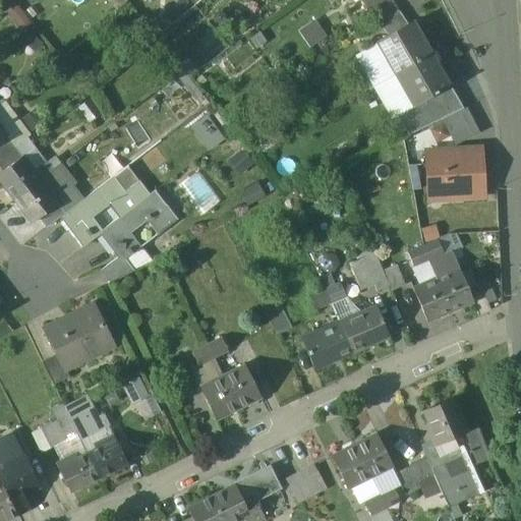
[(374,0),(365,6),(365,7),(371,16),(392,2),(390,0),(374,0)]
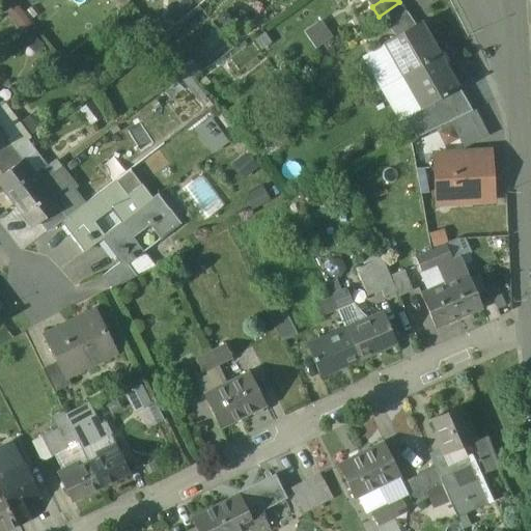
[(399,2),(379,17),(386,27),(388,26),(407,12),(399,2)]
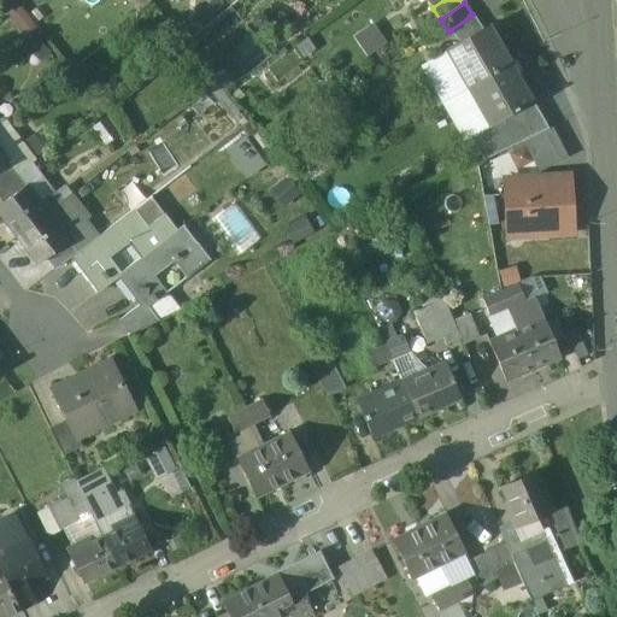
[(472,15),(451,30),(459,43),(483,30),(472,15)]
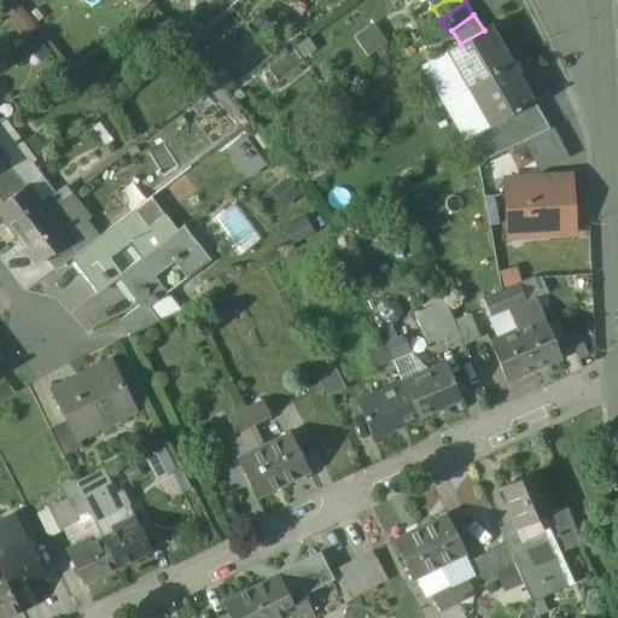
[(369,54),(388,41),(374,22),(356,35),(369,54)]
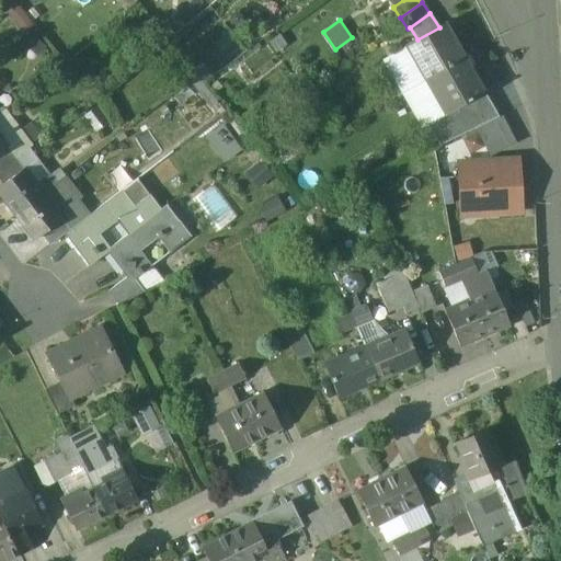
[(466,59),(446,24),(439,27),(418,39),(411,44),(422,63),(416,66),(425,82),(431,79),(466,59)]
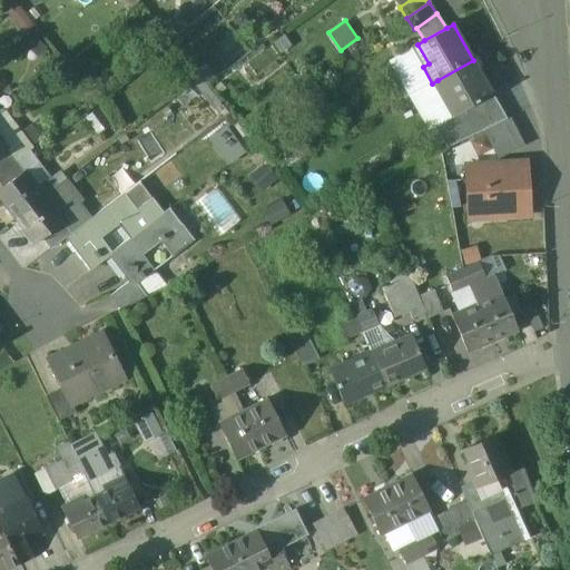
[(473,60),(438,80),(448,97),(442,100),(452,117),(484,98),(492,94),(473,60)]
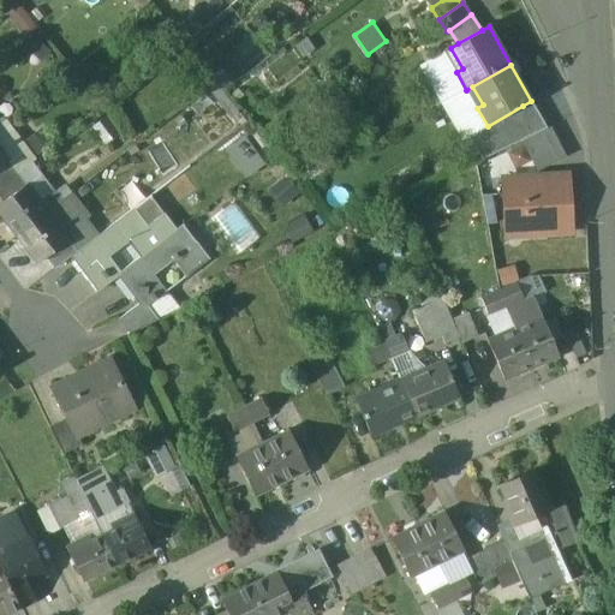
[(545,129),(531,101),(471,137),(483,159),(545,129)]
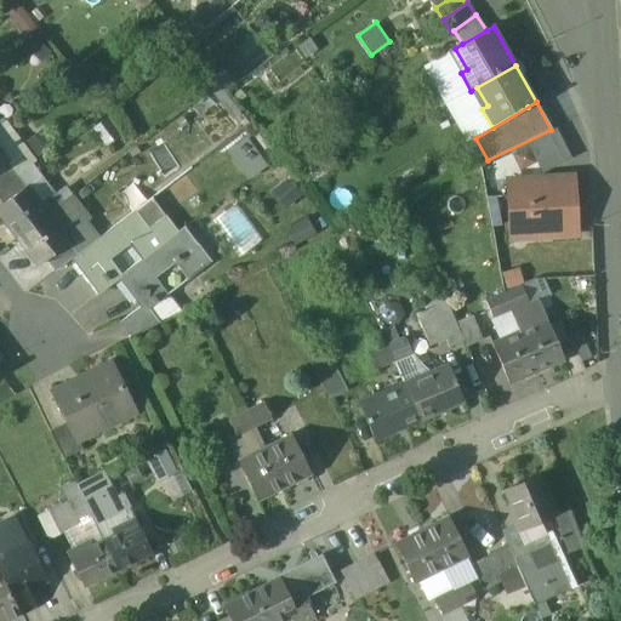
[(556,127),(527,142),(535,160),(542,175),(571,160),(556,127)]
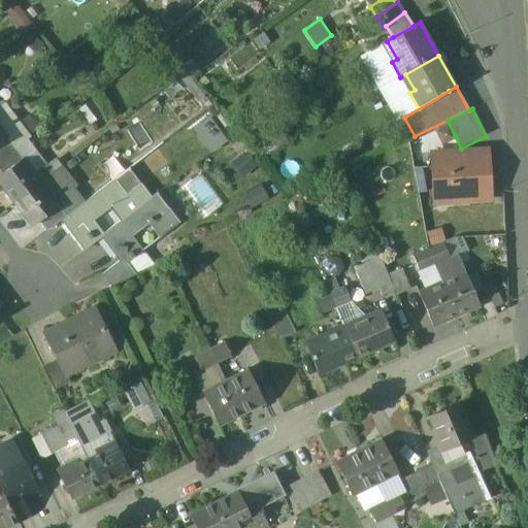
[(211,151),(229,139),(211,113),(194,125),(211,151)]
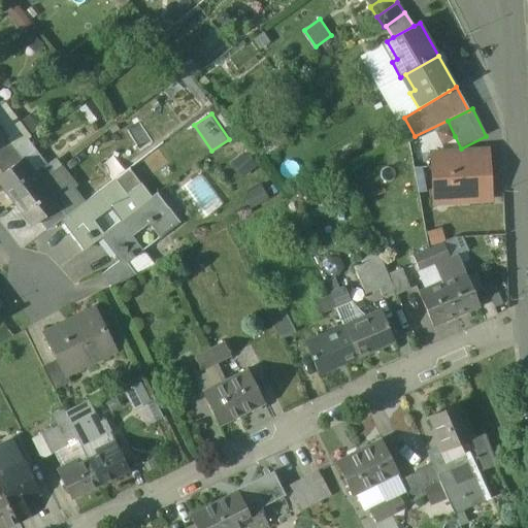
[(448,121),(436,126),(444,142),(455,136),(448,121)]
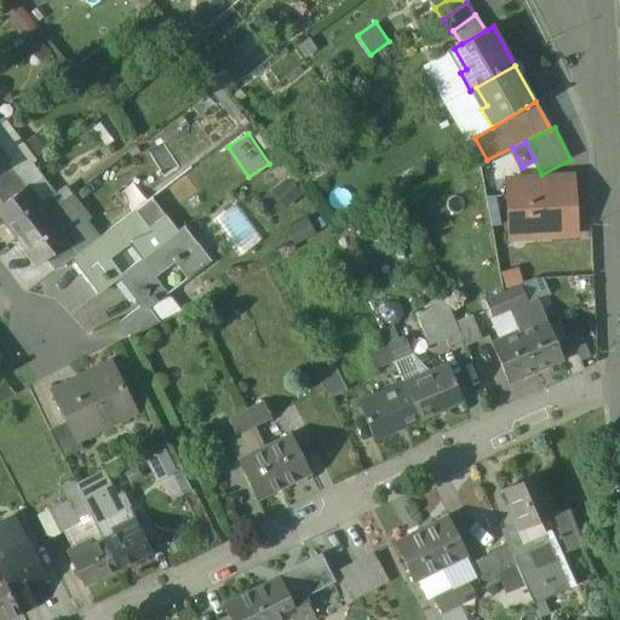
[(10,161),(0,148),(0,168),(9,162),(10,161)]
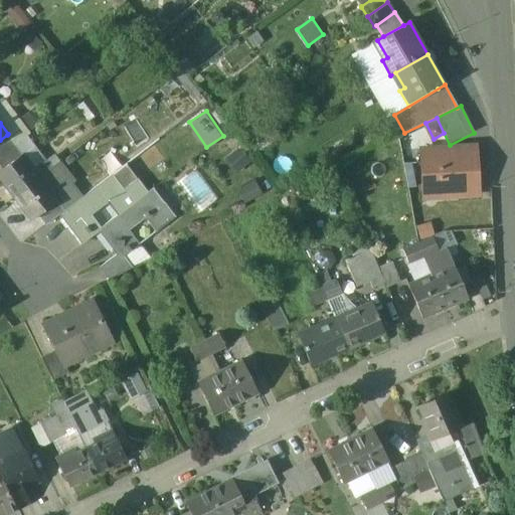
[(7,135),(0,140),(0,156),(15,145),(7,135)]
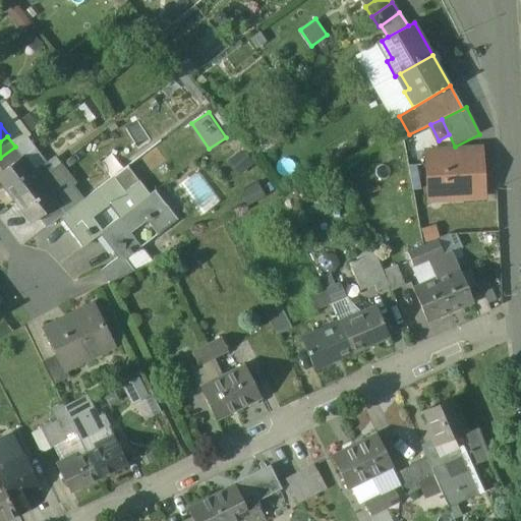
[(15,147),(0,158),(0,168),(2,171),(22,156),(15,147)]
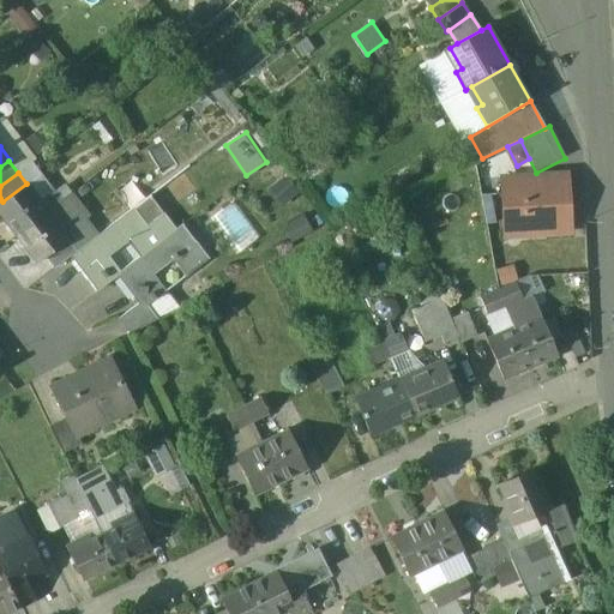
[(566,176),(501,179),(505,238),(569,234),(566,176)]
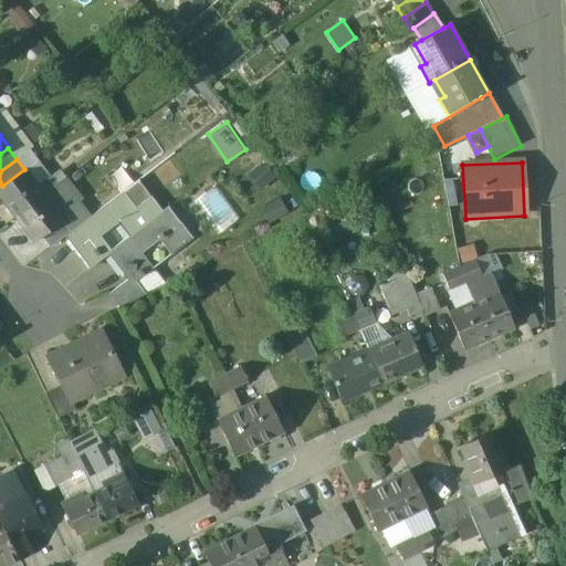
[(2,186),(0,187),(0,199),(13,218),(45,195),(25,168),(24,169),(2,186)]
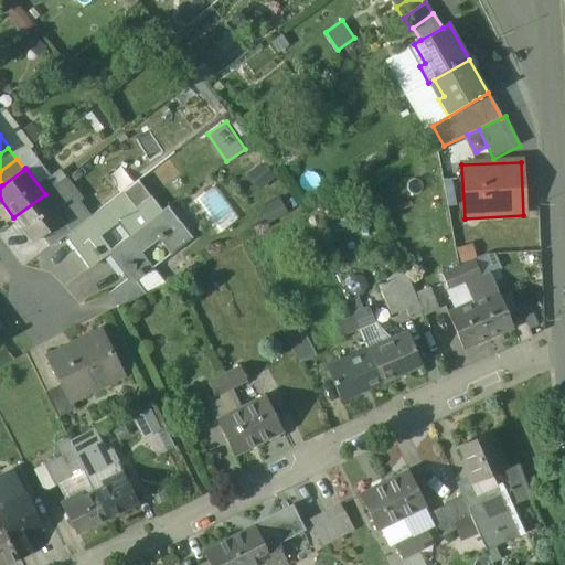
[(71,231),(65,236),(89,268),(107,255),(112,252),(100,237),(118,224),(129,238),(162,213),(150,198),(135,210),(123,192),(71,231)]
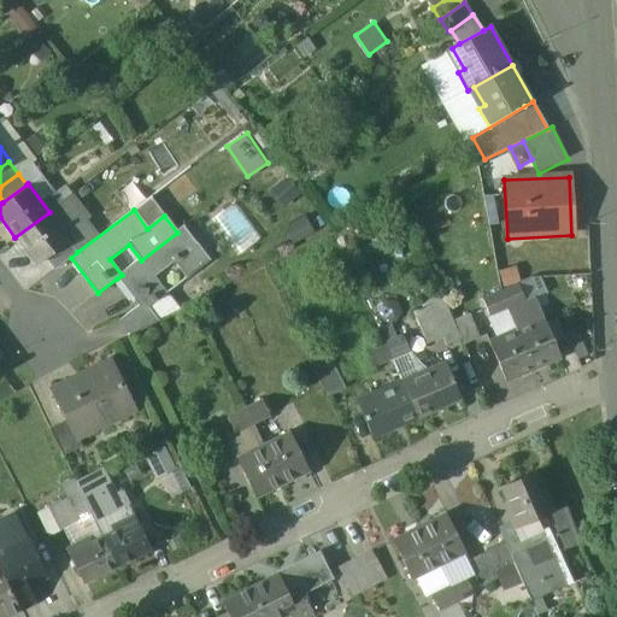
[(50,212),(15,238),(36,265),(46,259),(69,241),(70,240),(50,212)]
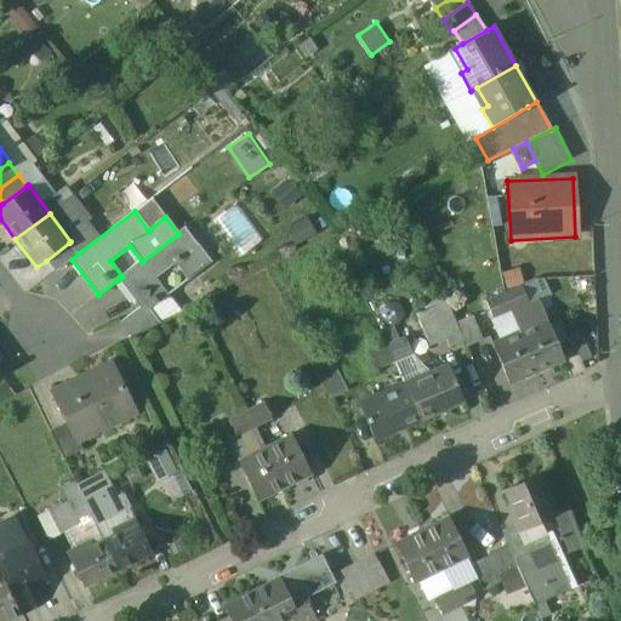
[(123,277),(118,280),(140,308),(143,314),(149,309),(169,295),(155,279),(175,265),(187,280),(211,262),(186,228),(178,234),(142,262),(123,277)]
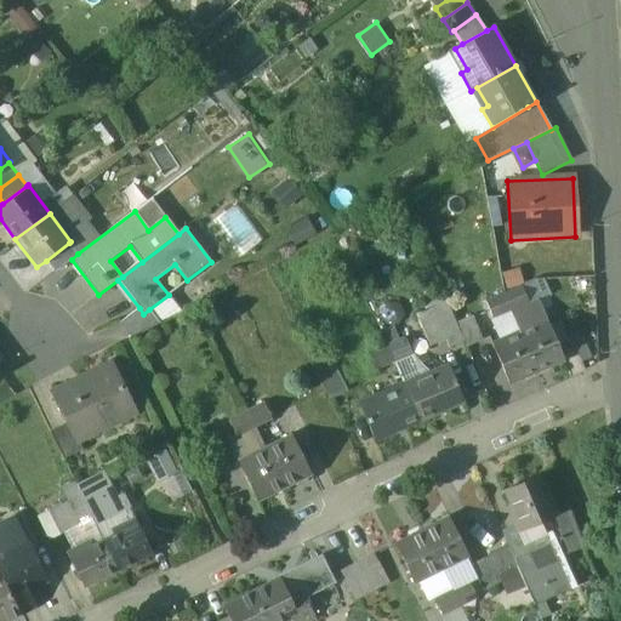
[(69,243),(46,261),(55,272),(72,260),(78,254),(69,243)]
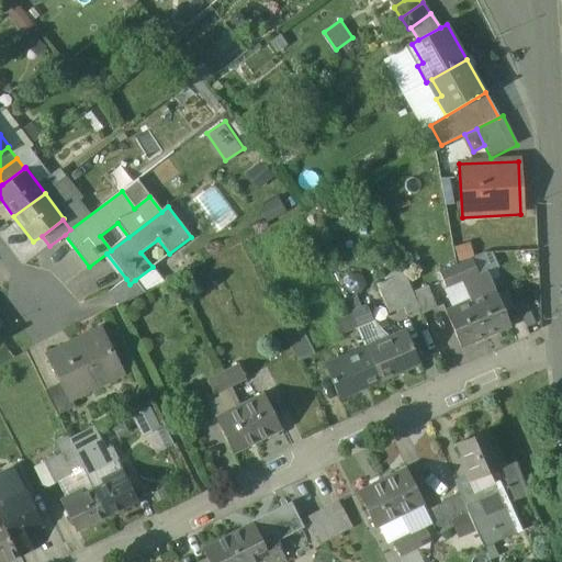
[(471,260),(454,267),(461,282),(478,276),(471,260)]
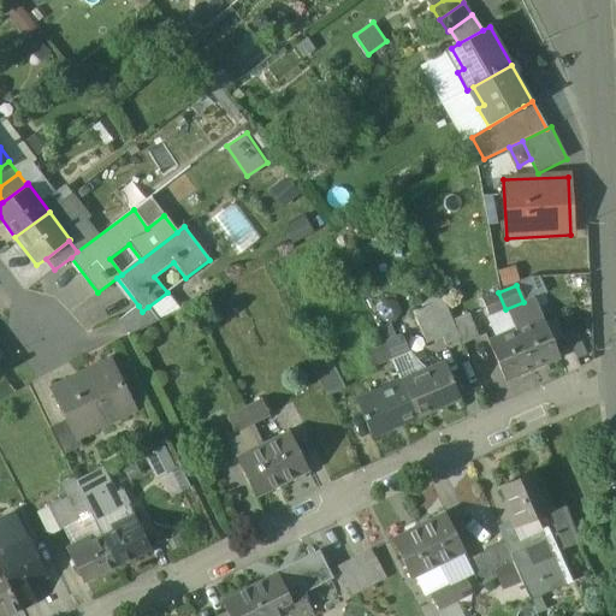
[(444,300),(414,313),(427,344),(442,338),(445,345),(461,339),(454,321),(444,300)]
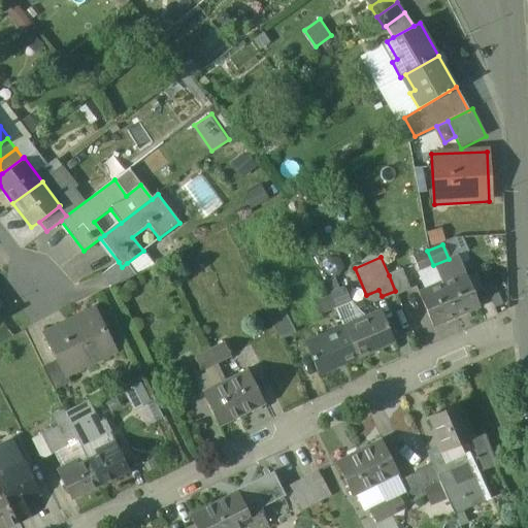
[(449,259),(433,265),(441,284),(465,274),(457,257),(450,260),(449,259)]
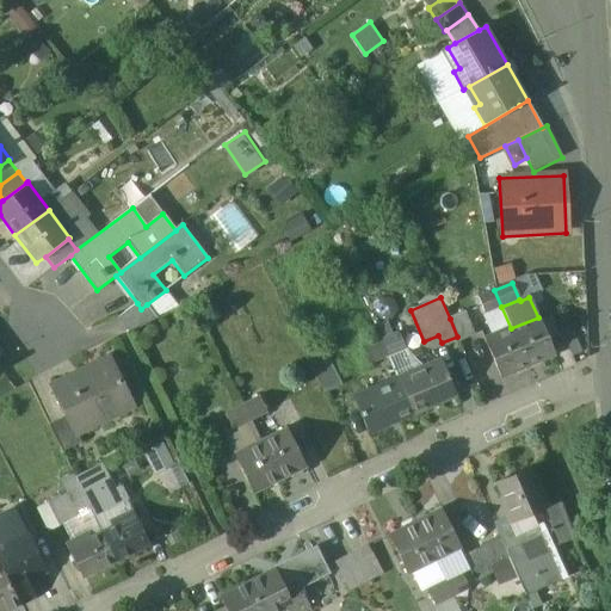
[(137,303),(118,316),(127,333),(156,318),(147,304),(141,309),(137,303)]
